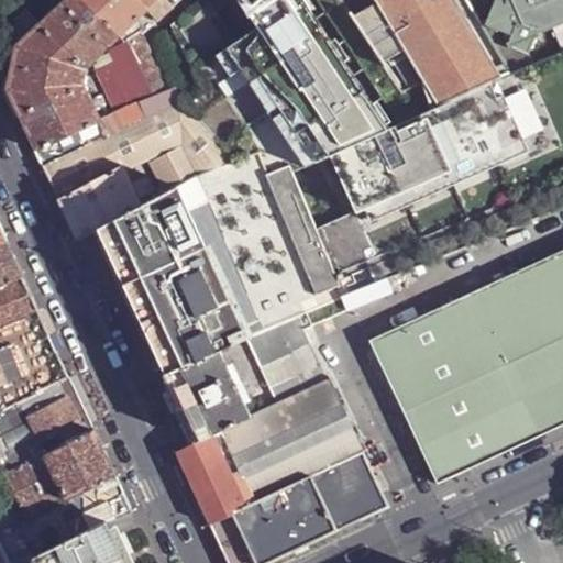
[(120,36),(86,0),(67,0),(42,24),(83,70),(109,46),(120,36)]
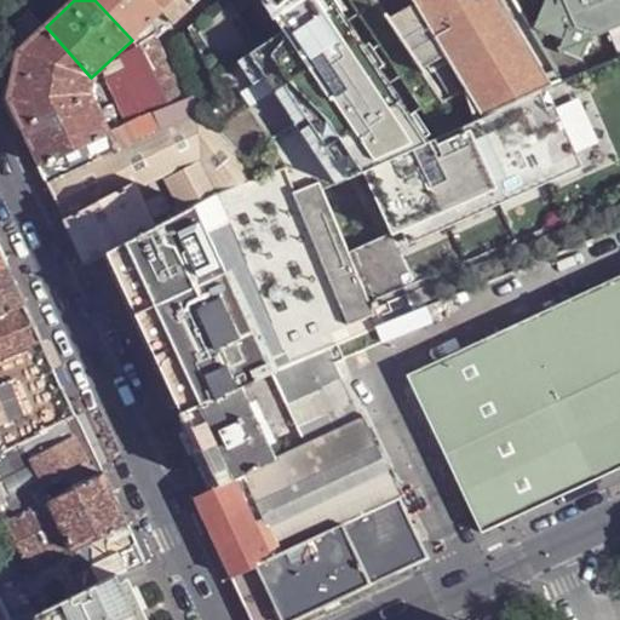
[(184,0),(95,0),(132,40),(133,40),(148,26),(162,12),(173,24),(176,22),(191,7),(184,0)]
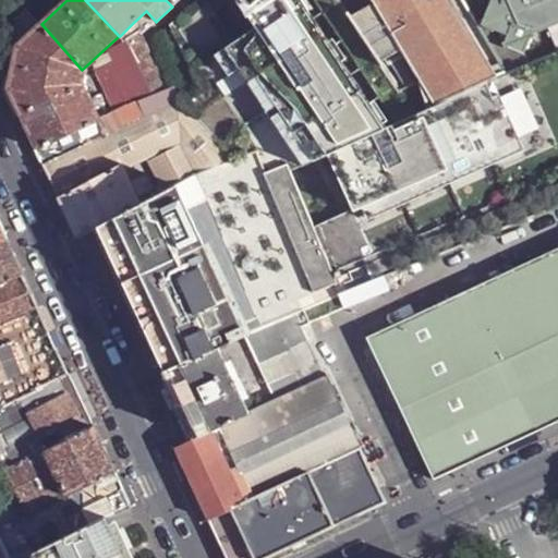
[(557,51),(529,64),(506,74),(496,79),(428,106),(420,83),(399,91),(416,110),(383,130),(295,0),(231,0),(243,19),(244,19),(252,28),(231,43),(203,0),(195,0),(169,25),(204,88),(180,100),(235,162),(280,143),(291,171),(328,155),(353,213),(314,228),(340,294),(346,291),(385,276),(557,205),(557,51)]
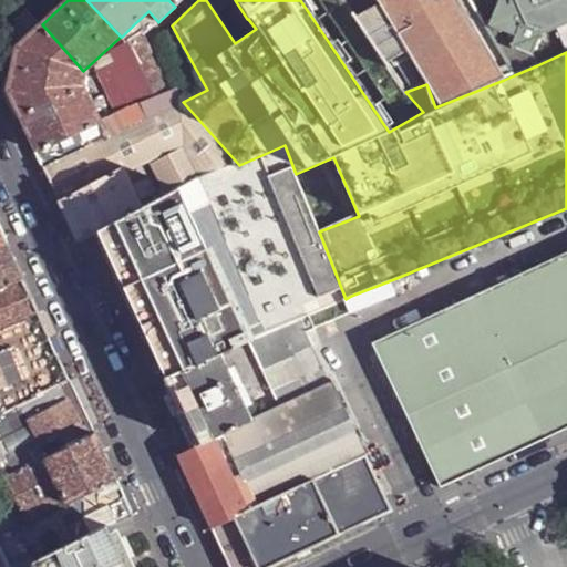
[(425,83),(426,84),(435,107),(504,80),(455,0),(380,0),(382,2),(389,14),(409,48),(425,75),(429,81),(425,83)]
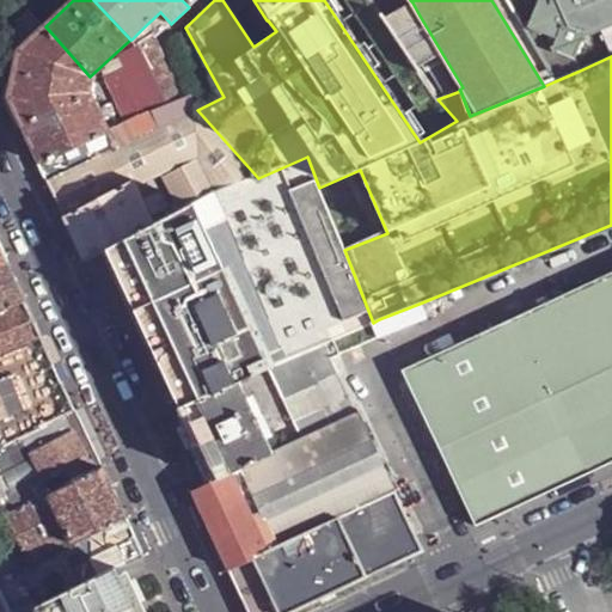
[(611,48),(611,0),(537,0),(528,26),(556,38),(554,46),(539,55),(555,81),(580,71),(574,59),(582,40),(604,31),(611,48)]
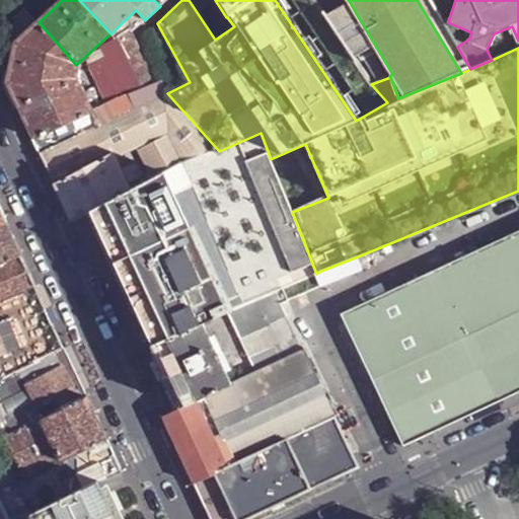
[(350,2),(326,17),(334,27),(356,13),(350,2)]
